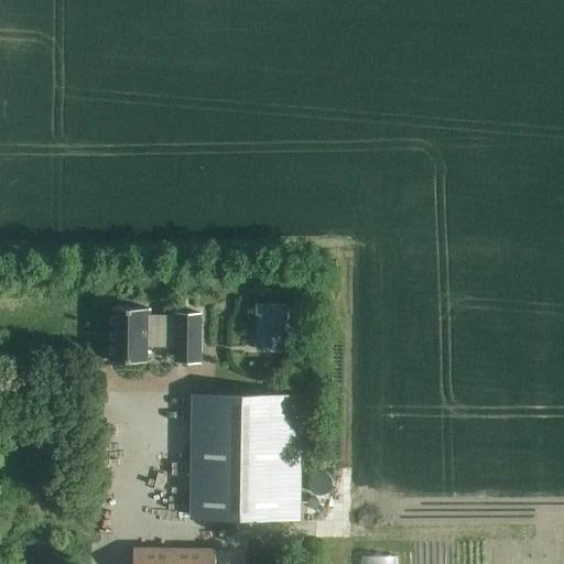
[(207,270),(194,270),(194,281),(208,280),(207,270)]
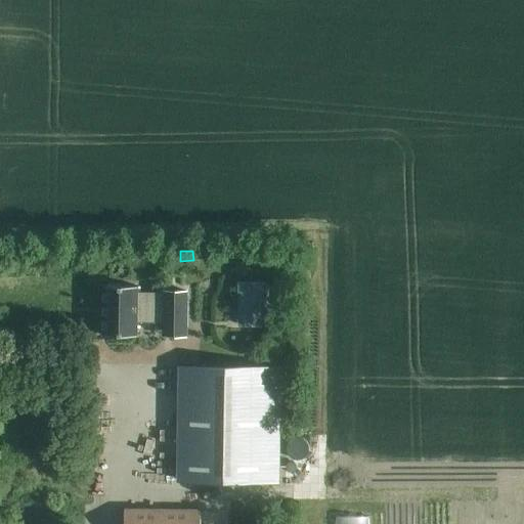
[(236,300),(236,264),(212,264),(212,300),(236,300)]
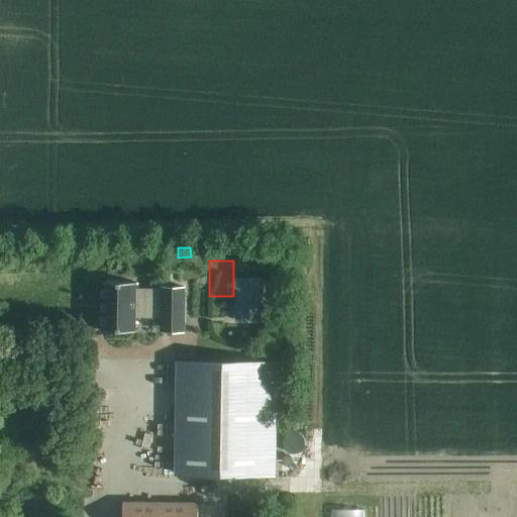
[(263,276),(233,276),(233,319),(263,319),(263,276)]
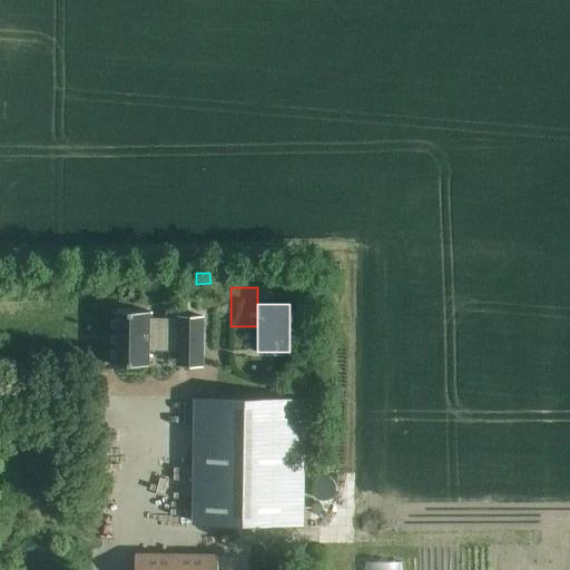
[(149,312),(112,311),(111,365),(148,366),(148,349),(177,350),(177,357),(177,365),(203,365),(203,357),(203,317),(178,316),(178,320),(149,320),(149,312)]
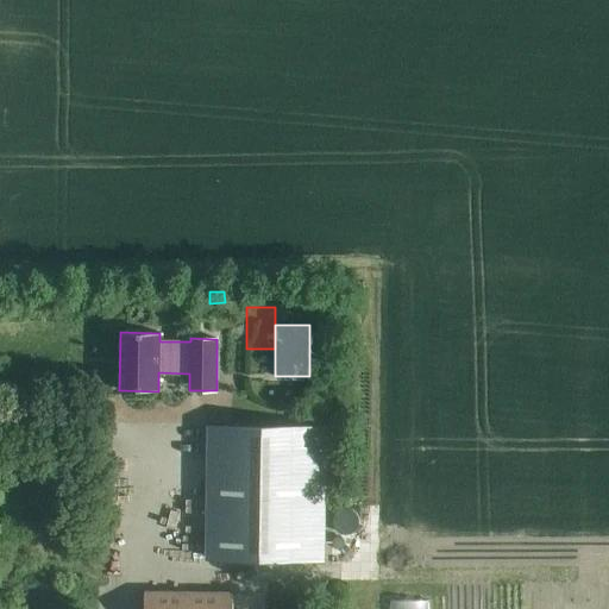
[(324,428),(211,427),(209,559),(322,559),(324,428)]
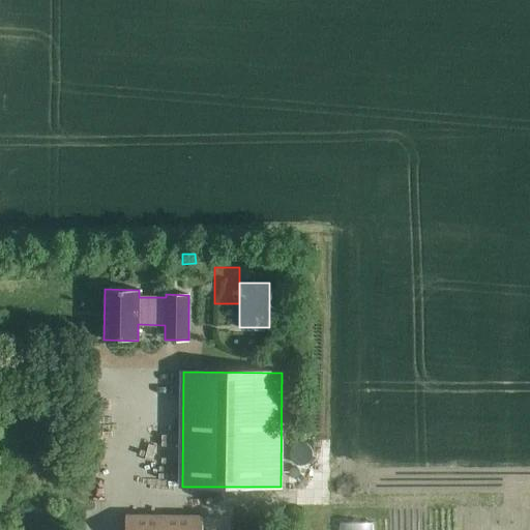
[(201,529),(202,517),(125,516),(124,529),(201,529)]
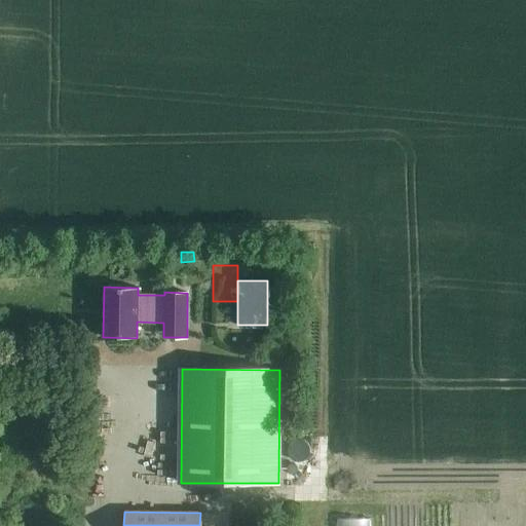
All buildings are outlined.
